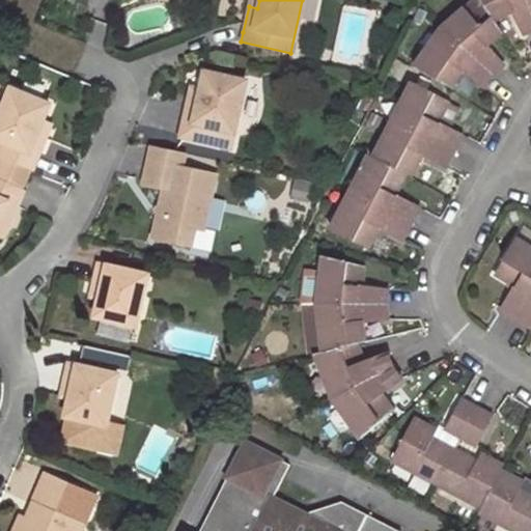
[(259,0),(250,0),(249,6),(257,8),(259,0)]
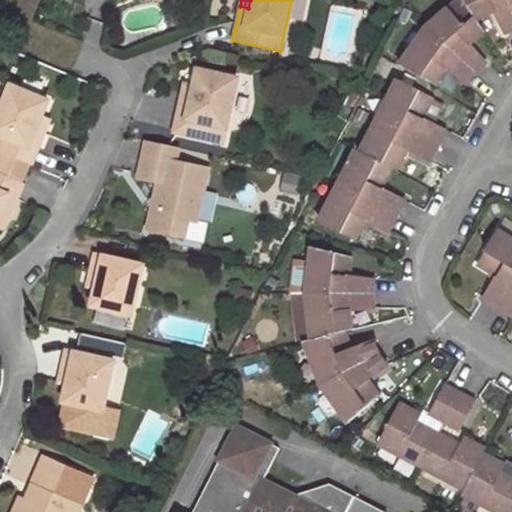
[(300,19),(306,0),(293,0),(289,15),(300,19)]
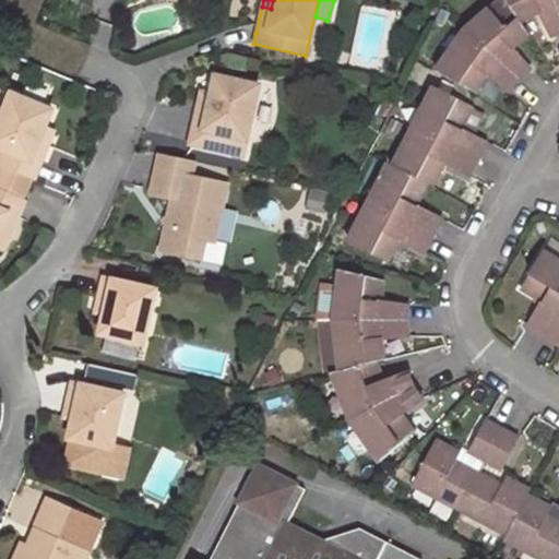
[(504,0),(496,0),(464,30),(516,79),(521,74),(526,69),(512,48),(527,33),(520,22),(504,0)]
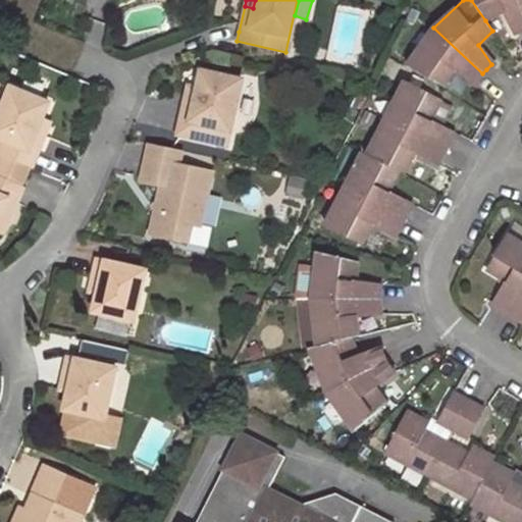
[(471,0),(485,20),(502,12),(514,33),(521,29),(521,28),(521,12),(517,0),(471,0)]
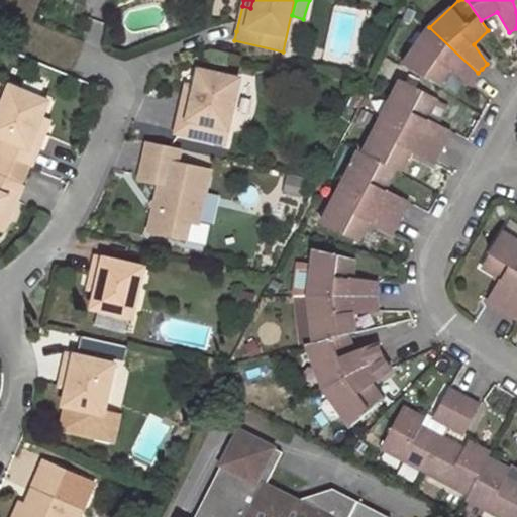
[(478,73),(429,27),(403,65),(437,86),(449,70),(470,83),(474,79),(478,73)]
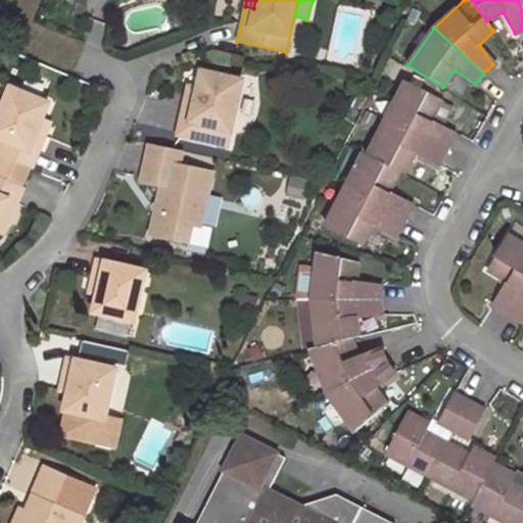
[(238,81),(198,73),(194,90),(192,103),(183,101),(181,110),(180,116),(177,136),(226,145),(238,81)]
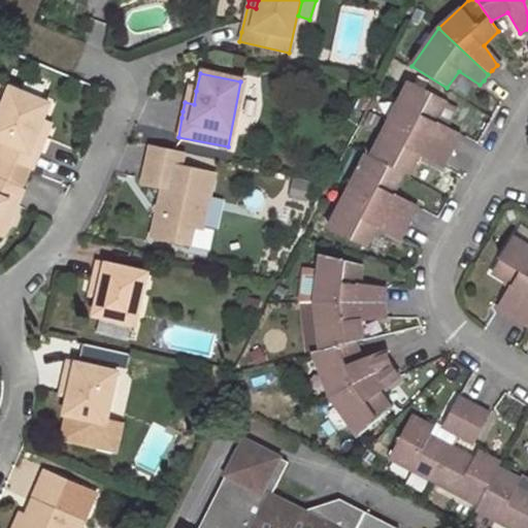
[(409,84),(391,119),(450,151),(454,142),(459,134),(434,121),(444,101),(409,84)]
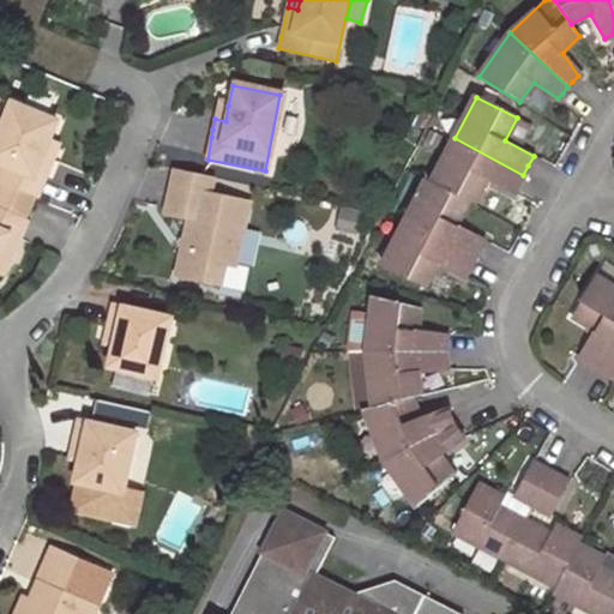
[(58,121),(13,103),(0,133),(0,162),(7,166),(1,182),(2,182),(34,196),(37,197),(49,170),(54,158),(44,154),(49,140),(58,121)]
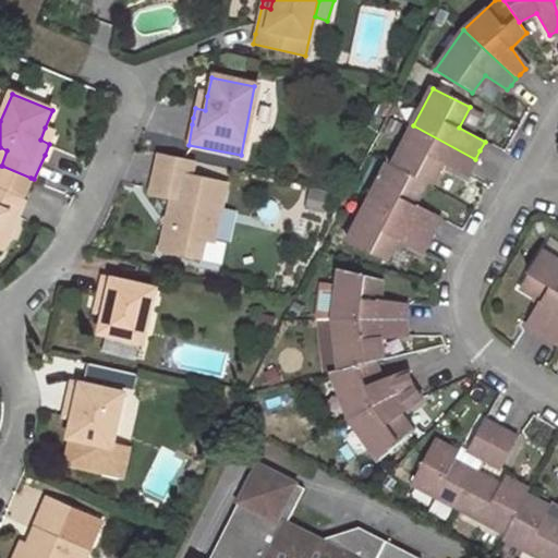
[(207,96),(197,95),(195,108),(205,110),(207,96)]
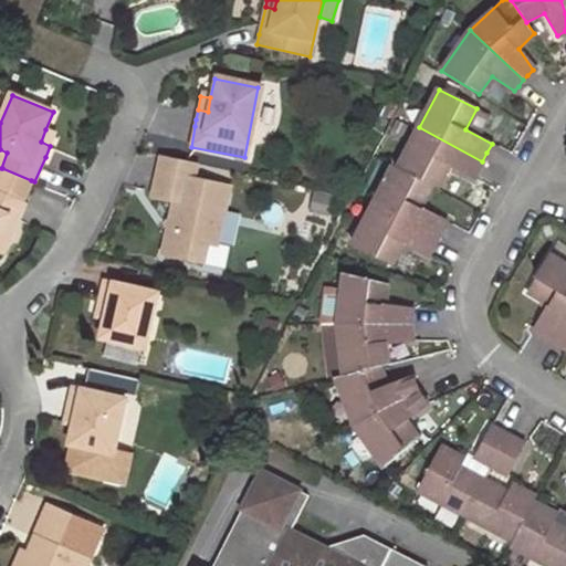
[(398,167),(431,186),(437,188),(449,165),(473,177),(478,169),(482,161),(419,127),(398,167)]
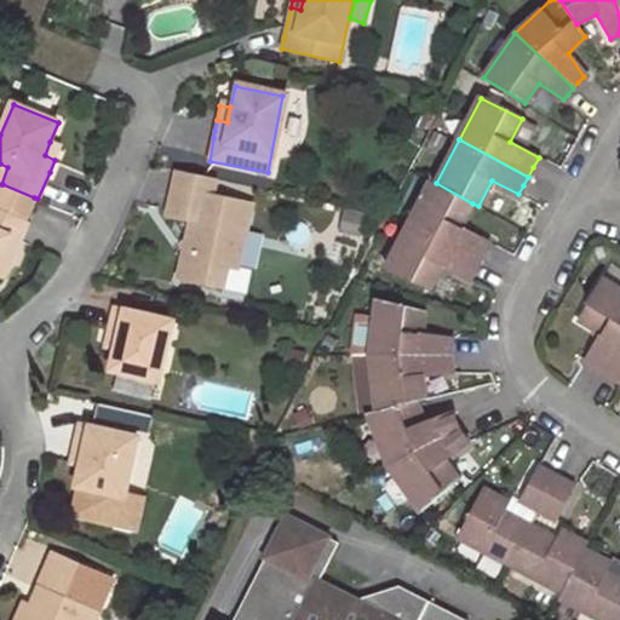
[(59,145),(50,142),(45,155),(55,160),(59,145)]
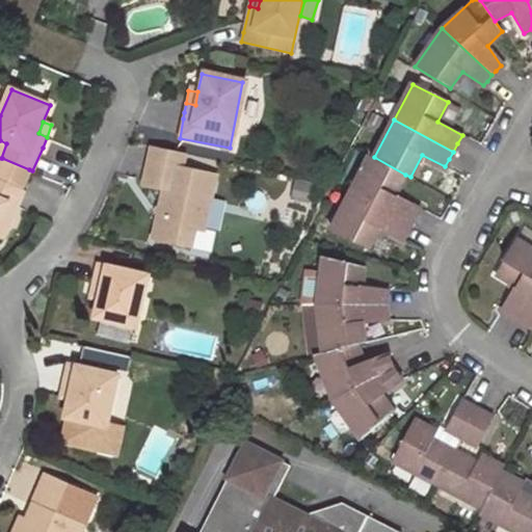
[(187,153),(156,145),(152,161),(184,168),(187,153)]
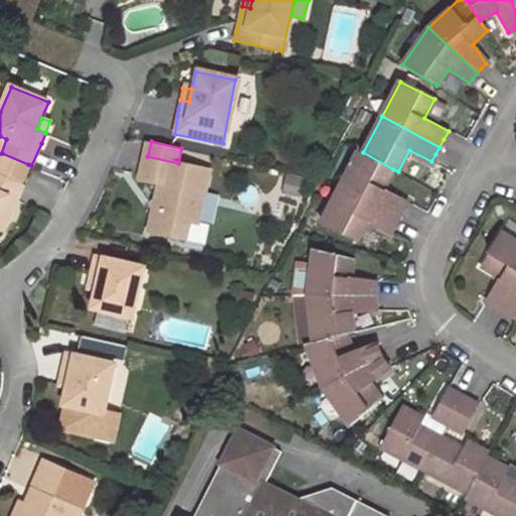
[(358,150),(340,186),(397,217),(402,209),(406,201),(383,188),(393,169),(363,152),(358,150)]
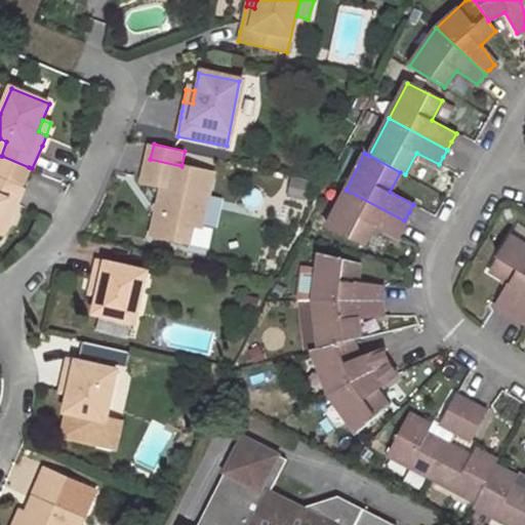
[(0,159),(0,218),(8,223),(17,199),(23,189),(19,189),(29,167),(2,156),(0,159)]
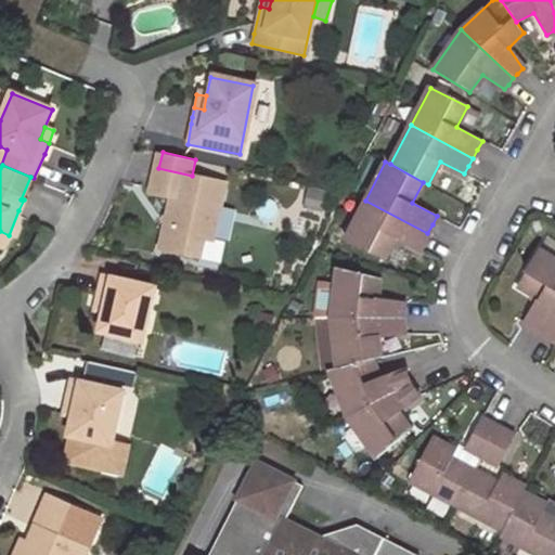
[(192,176),(158,168),(155,182),(153,191),(175,196),(163,247),(202,256),(201,258),(222,263),(228,242),(215,240),(228,183),(192,176)]
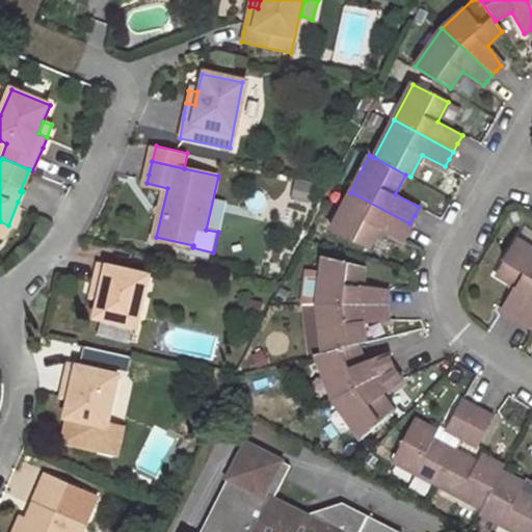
[(312,185),(297,181),(293,198),(309,203),(312,185)]
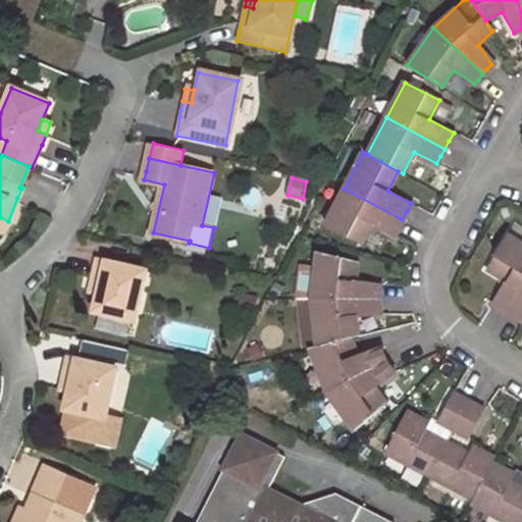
[(402,219),(344,189),(324,226),(359,244),(371,222),(395,233),(399,225),(402,219)]
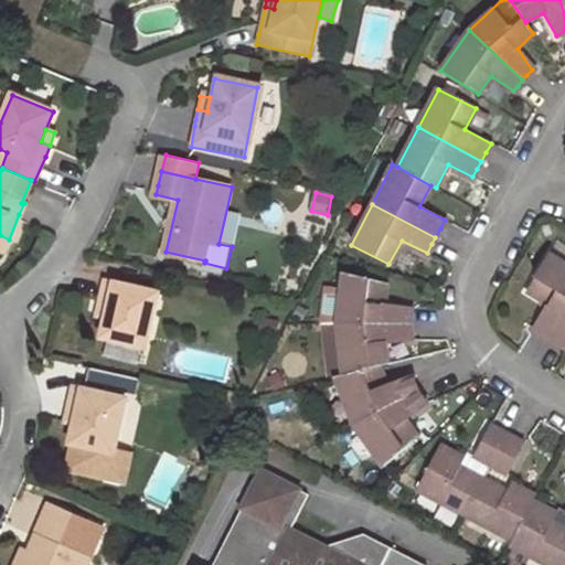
[(541,332),(550,338),(564,312),(564,265),(548,255),(526,289),(548,305),(533,328),(541,332)]
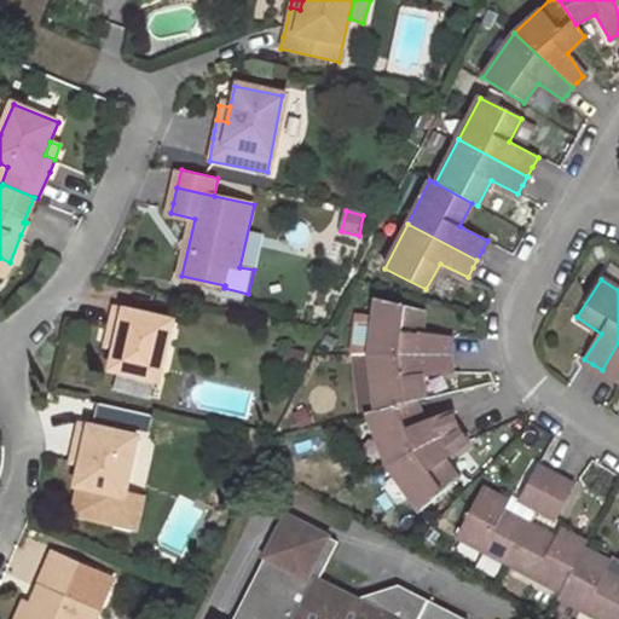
[(376,300),(370,354),(447,356),(449,346),(450,339),(420,333),(423,311),(376,300)]
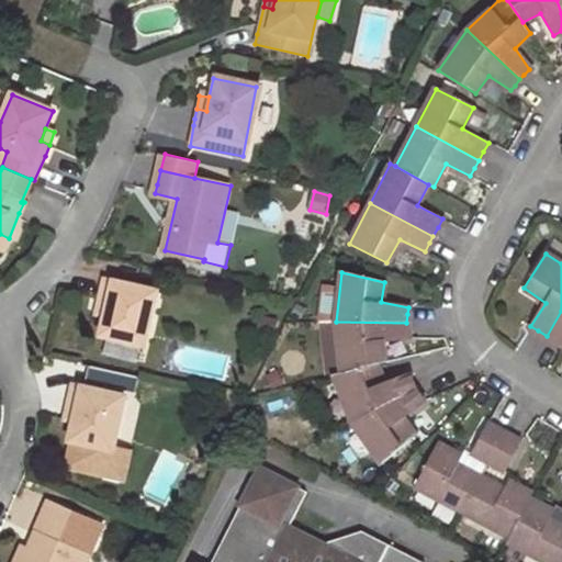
[(154,290),(101,278),(99,288),(97,299),(107,301),(103,315),(99,334),(142,343),(154,290)]
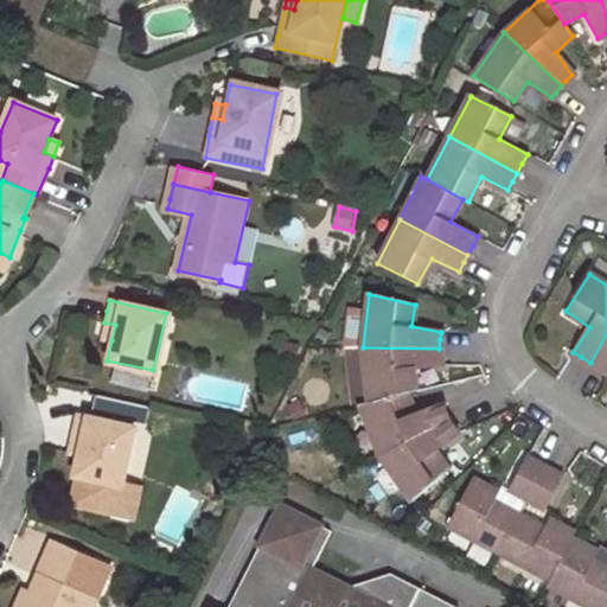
[(115,325),(104,323),(101,337),(112,340),(115,325)]
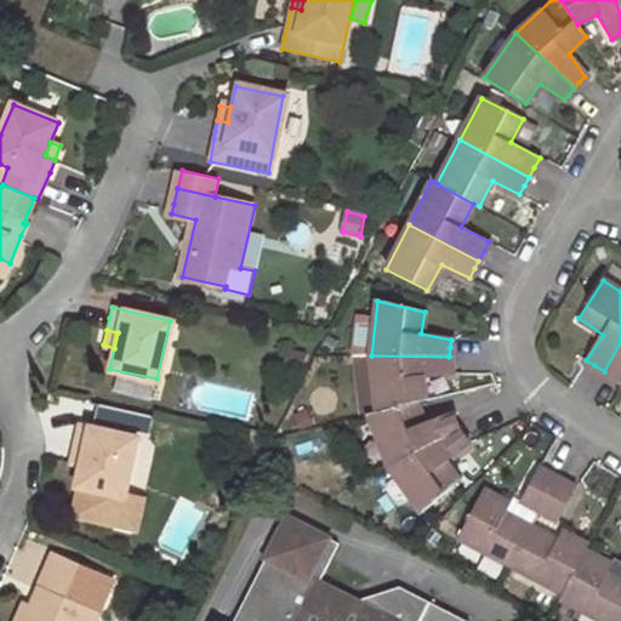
[(620,343),(604,371),(613,377),(620,382),(620,343)]
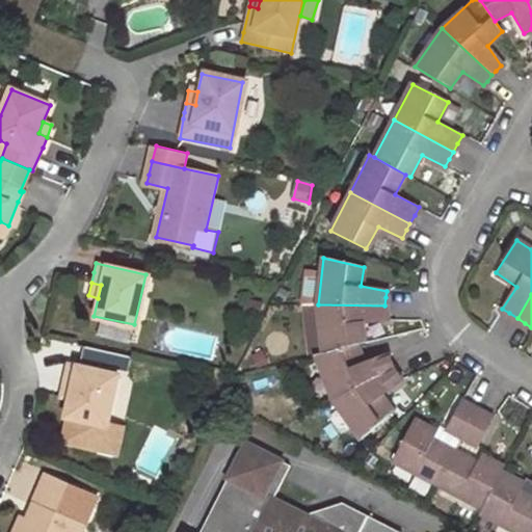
[(318,304),(323,351),(355,344),(364,341),(363,323),(386,318),(386,313),(384,306),(318,304)]
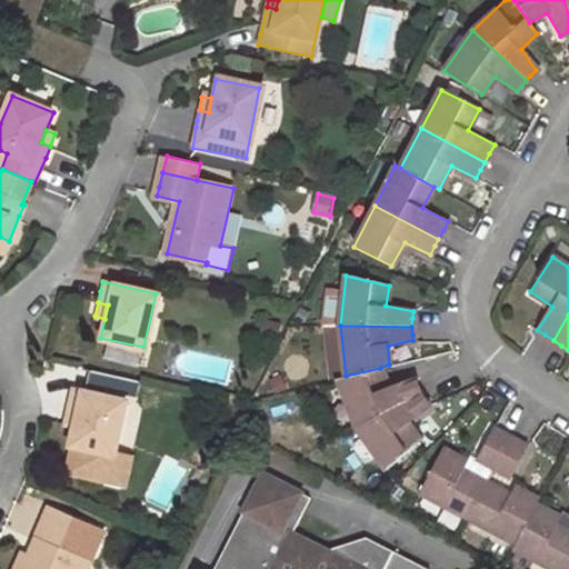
[(337,378),(357,428),(419,392),(417,387),(413,380),(389,389),(380,368),(346,376),(337,378)]
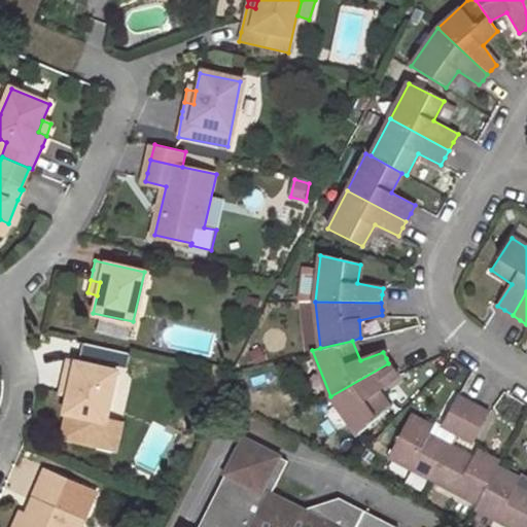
[(115,372),(66,360),(64,371),(62,381),(70,383),(68,395),(64,413),(66,414),(61,438),(99,447),(105,421),(104,421),(115,372)]
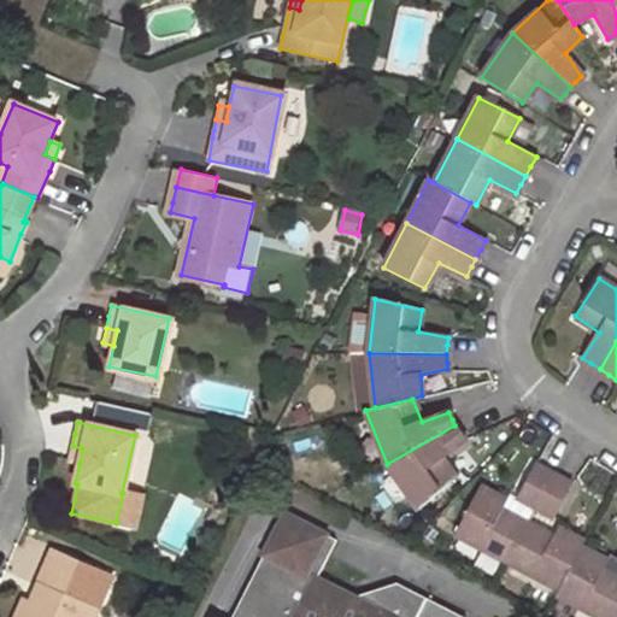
[(454,425),(387,464),(419,507),(456,475),(442,457),(465,441),(460,434),(454,425)]
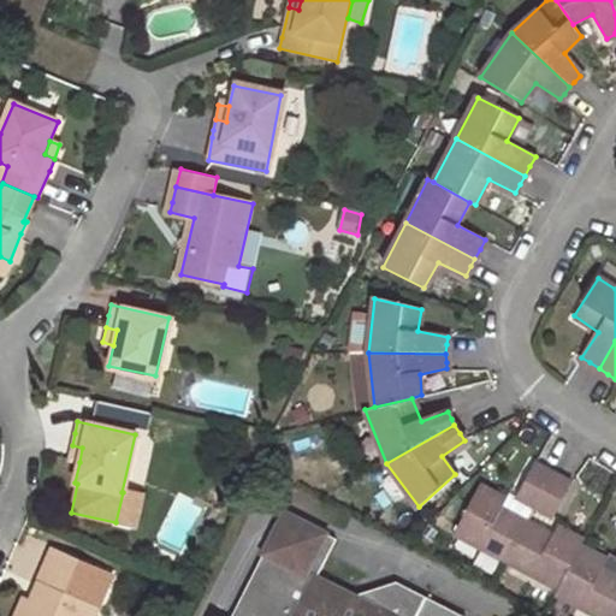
[(82,448),(72,445),(69,460),(80,462),(82,448)]
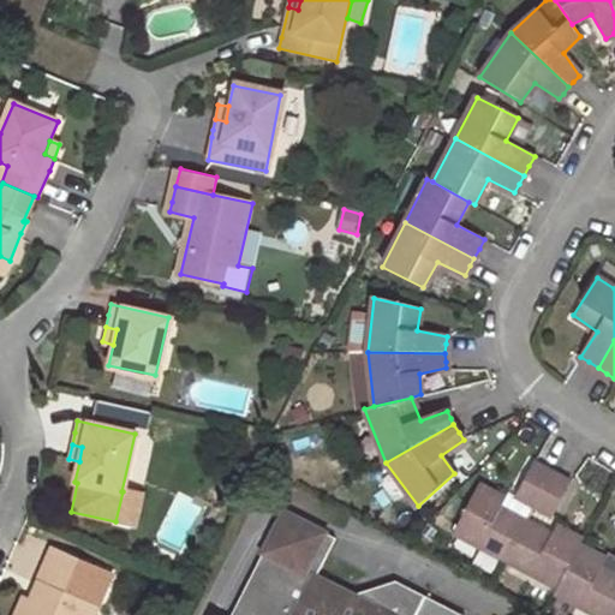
[(517,496),(535,506),(551,473),(541,467),(533,464),(517,496)]
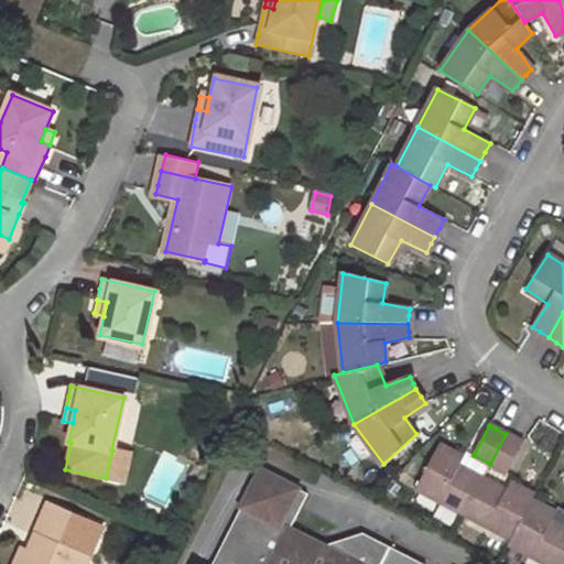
[(506,434),(490,464),(505,472),(521,442),(513,438),(506,434)]
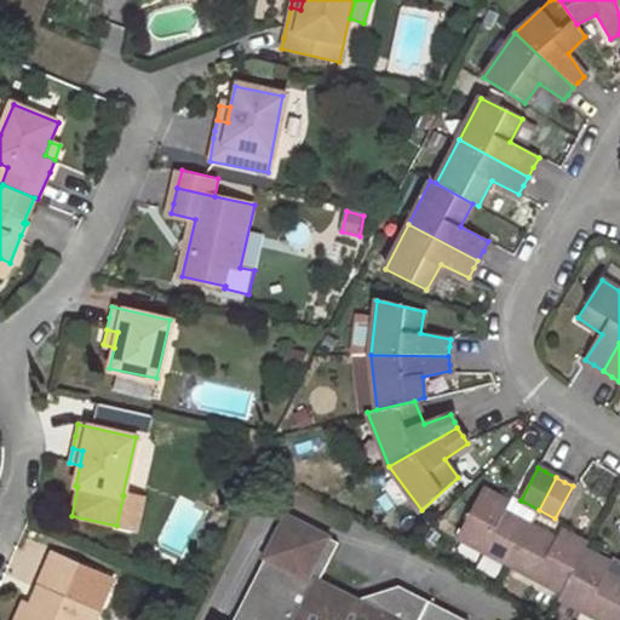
[(457,535),(510,564),(530,526),(504,511),(507,503),(482,491),(457,535)]
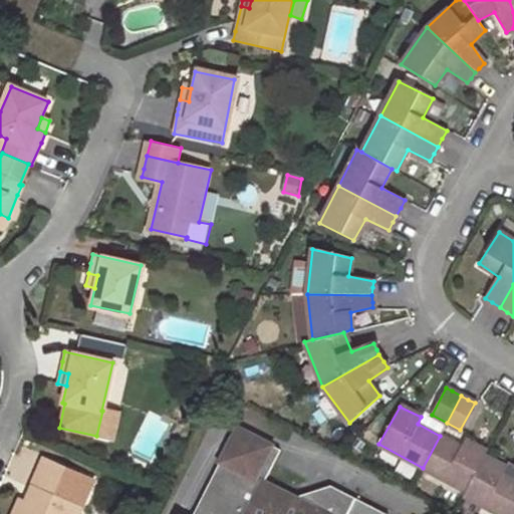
[(102,411),(96,436),(110,439),(116,414),(102,411)]
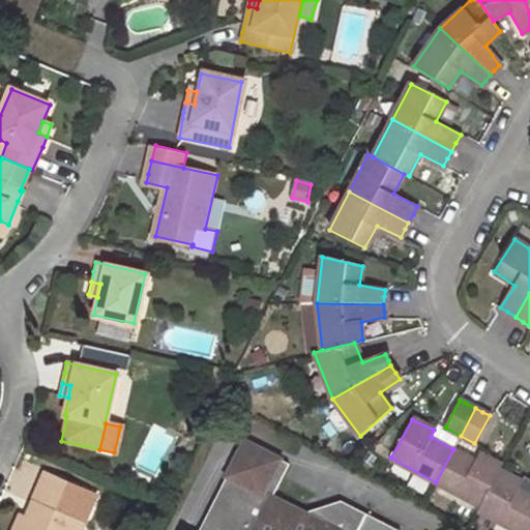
[(395,529),(340,501),(301,513),(271,498),(288,464),(244,442),(198,529),(395,529)]
